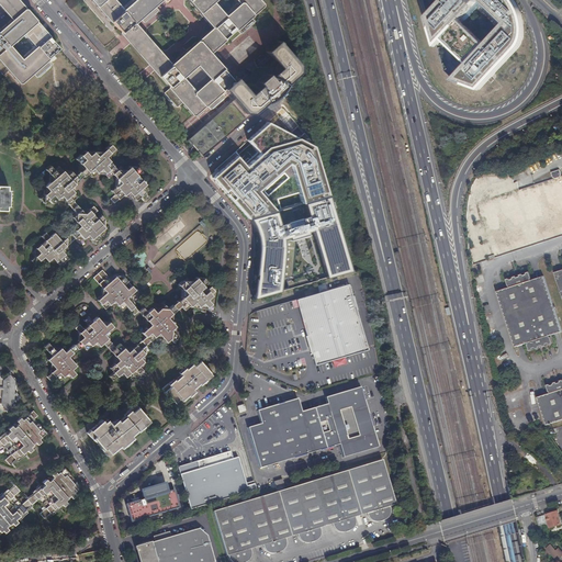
[(13,20),(25,10),(17,1),(15,0),(0,0),(0,3),(6,10),(13,20)]
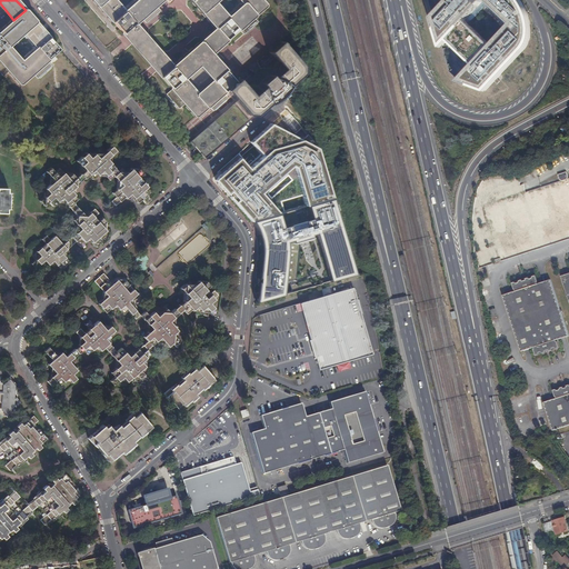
[(92,0),(93,1),(96,6),(98,6),(98,7),(101,10),(103,11),(102,12),(106,16),(108,17),(108,18),(110,21),(112,22),(122,33),(135,22),(139,18),(141,19),(146,23),(160,10),(156,6),(156,3),(160,0),(92,0)]
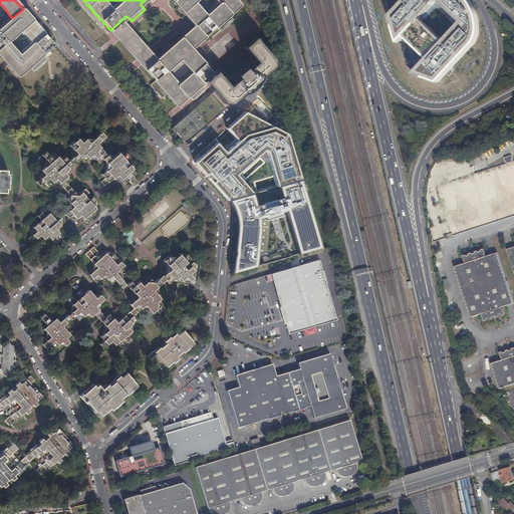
[(191,21),(191,22),(194,26),(195,26),(196,26),(204,36),(214,27),(217,27),(220,31),(221,31),(222,31),(225,28),(230,24),(232,22),(232,20),(233,20),(229,16),(230,14),(231,14),(235,11),(235,10),(236,10),(239,7),(240,3),(237,0),(173,0),(174,3),(176,6),(178,6),(178,7),(181,11),(183,11),(182,13),(185,16),(187,16),(187,17),(189,21),(191,21)]
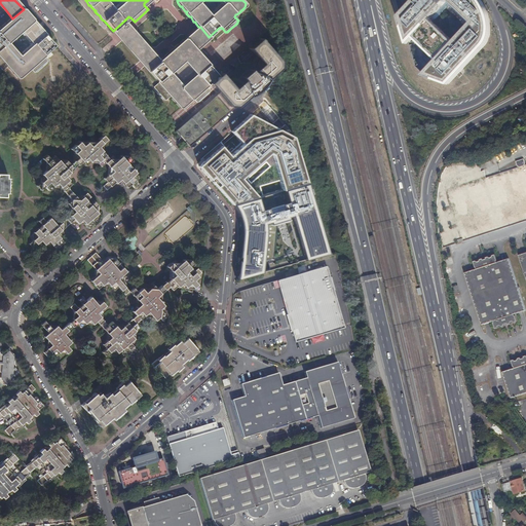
[(488,40),(490,32),(490,26),(489,20),(487,14),(485,8),(480,0),(411,0),(396,17),(399,28),(400,26),(405,43),(413,40),(436,62),(420,77),(430,81),(431,80),(446,85),(478,51),(485,45),(488,40)]
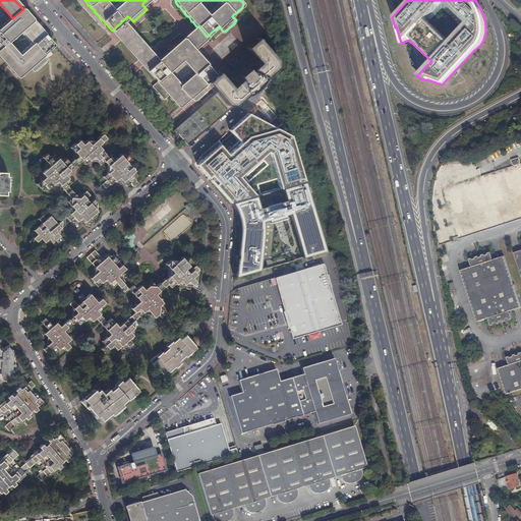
[(32,17),(30,14),(27,14),(27,12),(24,9),(23,9),(20,9),(17,12),(17,14),(15,13),(12,16),(12,18),(10,18),(8,20),(7,22),(5,22),(2,25),(2,27),(0,27),(0,26),(0,67),(1,69),(3,69),(7,66),(9,66),(9,67),(12,71),(13,71),(13,72),(16,75),(20,76),(23,73),(23,71),(25,71),(29,69),(29,67),(31,67),(35,71),(37,71),(47,62),(47,60),(48,60),(44,56),(44,54),(54,45),(45,35),(46,33),(43,30),(41,30),(41,27),(39,24),(37,24),(37,22),(34,19),(32,19),(32,17)]
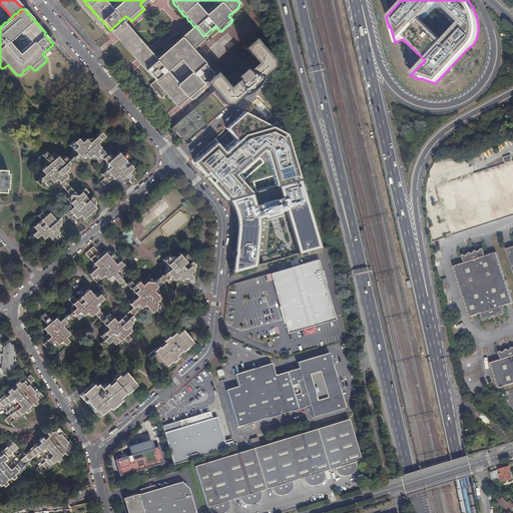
[(154,60),(121,20),(110,30),(145,69),(154,60)]
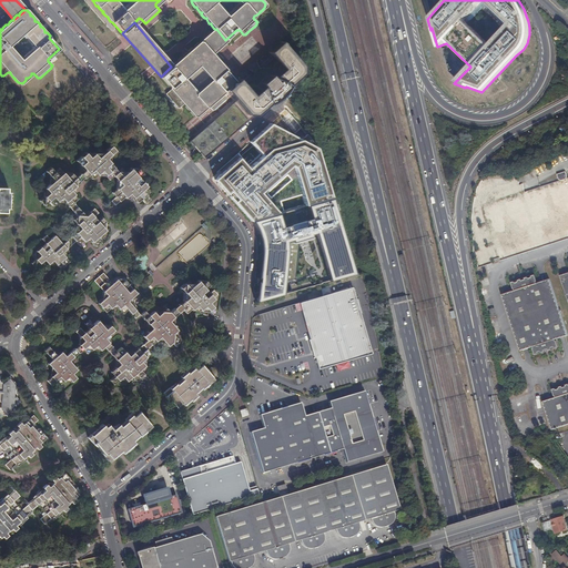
[(202,42),(211,53),(225,40),(216,29),(202,42)]
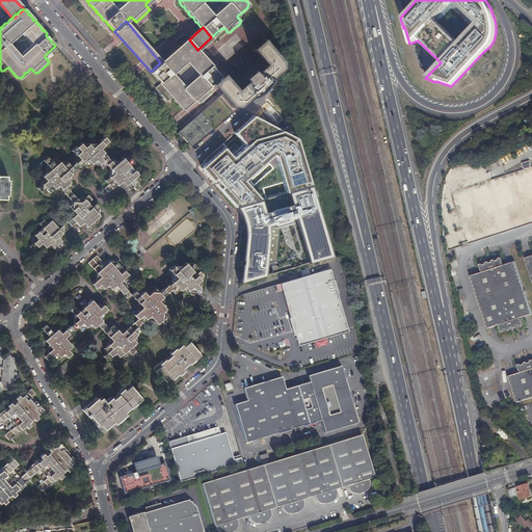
[(214,82),(223,92),(235,106),(241,106),(255,95),(255,97),(262,95),(267,90),(271,86),(275,81),(273,78),(285,68),(284,63),(263,38),(250,48),(266,65),(256,75),(251,71),(242,78),(246,83),(238,90),(223,74),(214,82)]
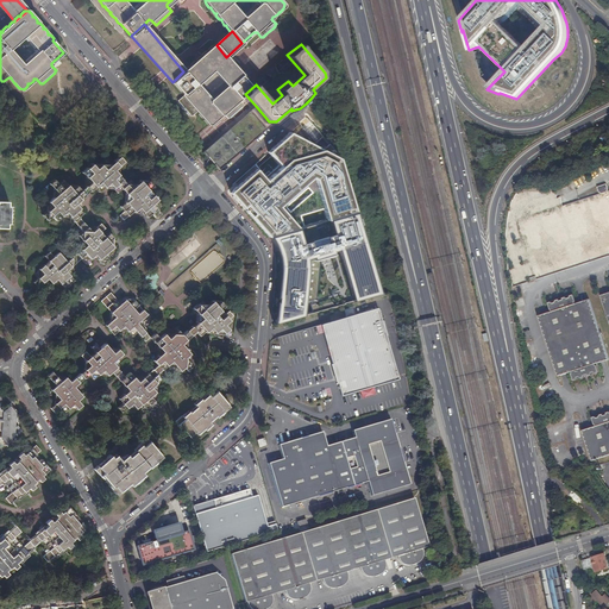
[(198,114),(201,118),(203,118),(203,120),(206,124),(209,124),(221,113),(224,114),(227,119),(228,118),(230,118),(242,107),(243,106),(243,105),(239,100),(239,98),(240,96),(251,87),(240,75),(240,73),(237,69),(234,69),(234,67),(233,66),(232,63),(230,63),(230,61),(226,57),(225,57),(224,57),(225,55),(221,51),(219,51),(219,49),(217,45),(212,45),(207,49),(207,51),(205,50),(201,54),(201,56),(199,58),(195,61),(194,61),(189,64),(189,67),(188,67),(184,69),(184,70),(183,71),(173,82),(182,94),(182,96),(177,101),(179,101),(179,104),(188,115),(190,115),(192,117),(196,112),(198,112),(198,114)]
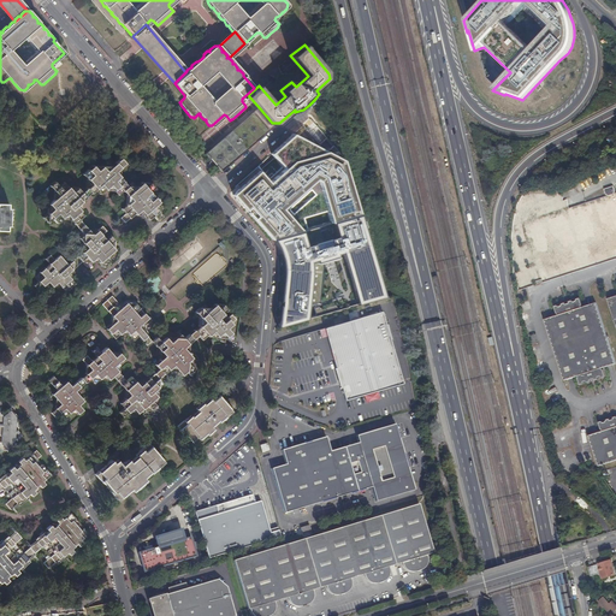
[(221,173),(274,126),(272,123),(259,107),(255,110),(205,154),(212,163),(221,173)]
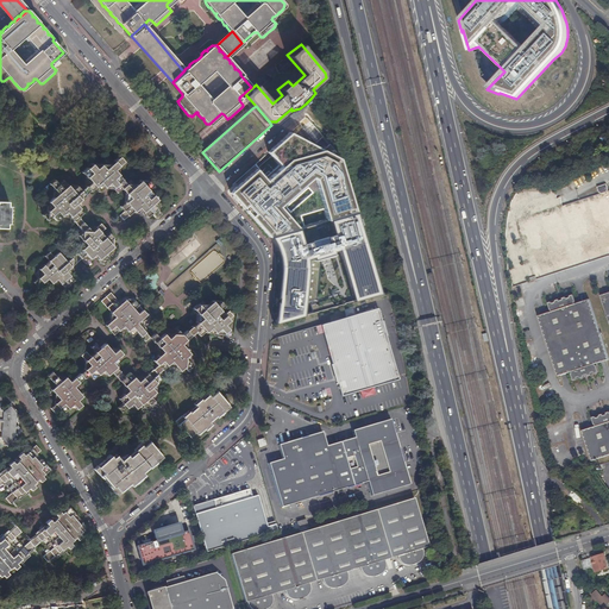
[(292,133),(269,152),(283,165),(267,181),(256,170),(231,193),(272,240),(276,248),(278,257),(280,267),(275,324),(305,315),(306,302),(316,299),(321,257),(339,251),(355,301),(381,294),(341,159),(292,133)]
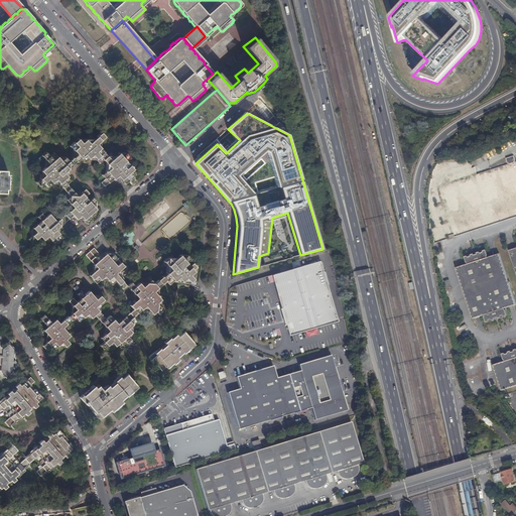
[(72,158),(76,162),(80,159),(83,163),(85,161),(91,156),(92,157),(95,159),(99,156),(103,152),(96,144),(103,137),(100,134),(89,144),(85,140),(81,143),(78,139),(74,143),(77,147),(73,150),(77,155),(72,158)]
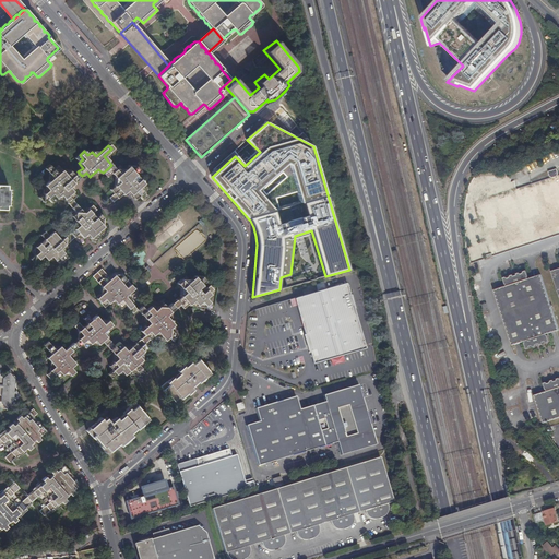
[(111,165),(107,169),(114,176),(116,179),(119,182),(115,187),(122,194),(126,191),(134,200),(135,199),(138,197),(139,197),(142,201),(147,197),(140,188),(144,185),(135,176),(140,171),(137,167),(132,171),(128,167),(119,175),(111,165)]
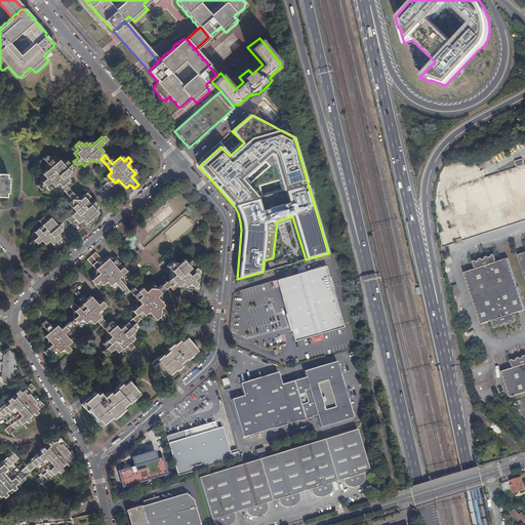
[(72,169),(77,165),(73,161),(70,164),(67,161),(62,164),(54,156),(49,159),(46,156),(42,160),(49,167),(41,174),(45,178),(37,186),(40,190),(43,187),(44,187),(48,191),(56,184),(66,194),(70,191),(64,185),(68,180),(65,176),(72,169)]
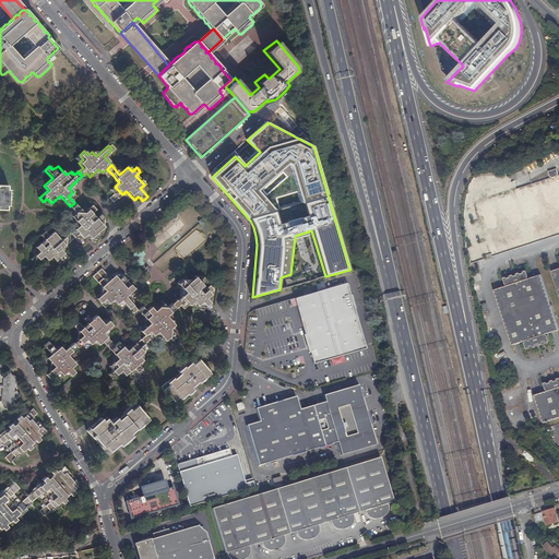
[(558,178),(475,201),(484,235),(492,233),(495,240),(519,234),(516,225),(536,219),(538,226),(558,219),(558,212),(558,211),(558,178)]
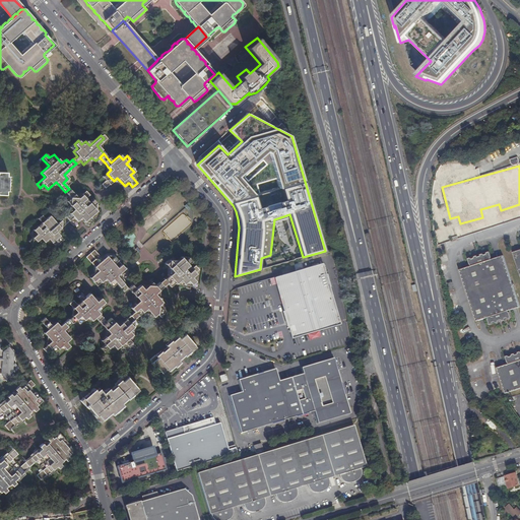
[(0,194),(6,194),(6,190),(8,191),(8,176),(6,176),(6,172),(0,172),(0,194)]
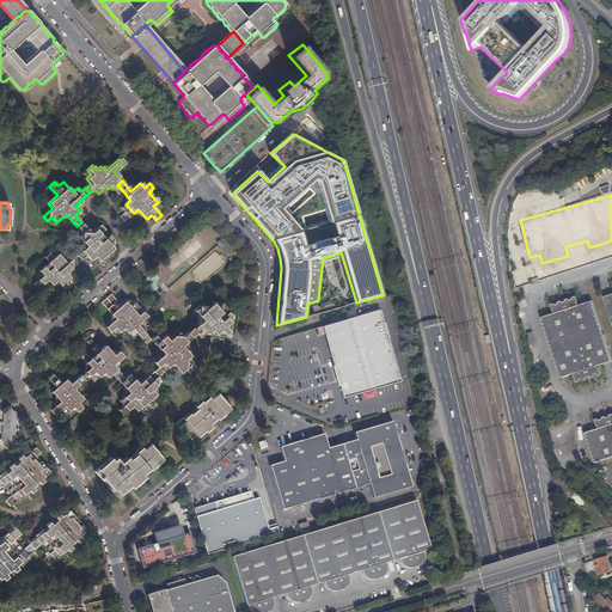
[(81,222),(77,226),(83,233),(78,238),(86,248),(74,258),(78,263),(85,256),(90,261),(95,257),(103,267),(109,262),(114,257),(109,252),(114,249),(109,244),(114,240),(109,236),(105,239),(101,234),(105,231),(101,226),(91,234),(81,222)]
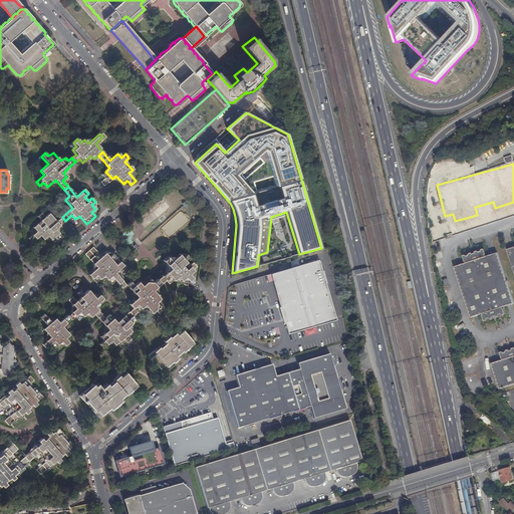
[(181,212),(161,228),(168,237),(188,221),(181,212)]
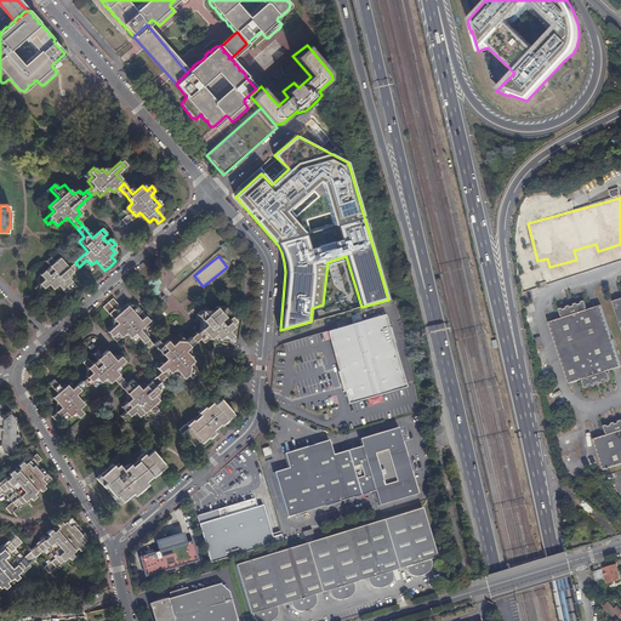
[(73,272),(79,267),(75,262),(74,263),(68,268),(60,258),(40,275),(44,280),(39,284),(35,288),(40,294),(49,285),(52,290),(57,285),(66,295),(70,291),(75,286),(67,277),(73,272)]
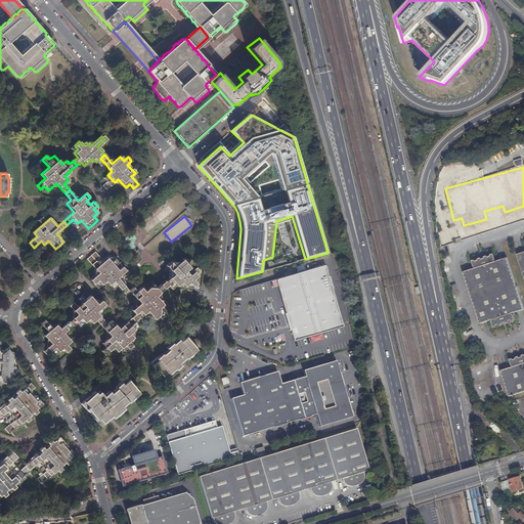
[(107,284),(110,286),(114,290),(118,287),(121,291),(125,288),(118,278),(123,274),(126,271),(123,268),(119,271),(115,267),(119,263),(116,260),(112,263),(107,259),(104,262),(95,253),(87,260),(91,264),(99,274),(91,281),(98,290),(106,281),(107,284)]
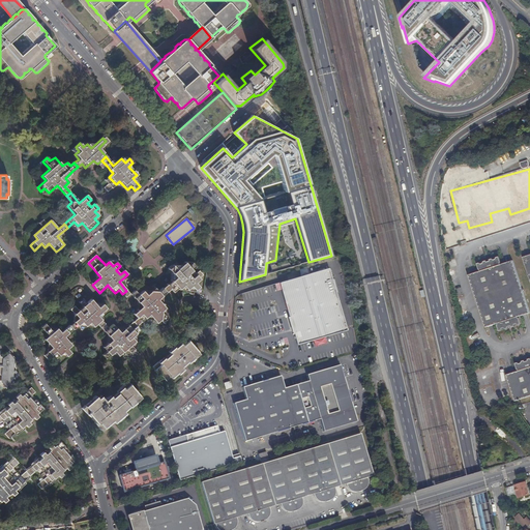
[(468,274),(484,327),(497,323),(497,324),(496,325),(498,329),(499,330),(500,330),(502,330),(502,328),(503,328),(504,329),(506,328),(506,327),(507,326),(510,325),(511,326),(512,327),(514,326),(514,325),(516,324),(517,326),(519,325),(519,324),(520,323),(521,323),(520,318),(519,318),(518,317),(529,313),(512,261),(501,264),(500,263),(501,263),(499,258),(498,258),(497,257),(495,258),(495,259),(494,260),(494,258),(491,259),(491,260),(490,261),(487,262),(486,261),(482,262),(482,263),(481,263),(480,262),(478,263),(477,264),(477,265),(478,269),(479,269),(480,271),(468,274)]
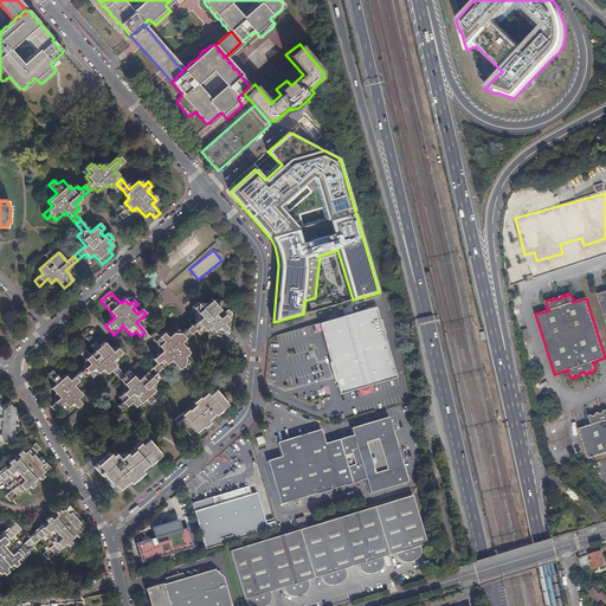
[(187,328),(192,334),(193,333),(197,329),(205,339),(213,331),(217,336),(226,328),(223,323),(230,317),(232,315),(227,310),(223,314),(219,309),(223,305),(219,301),(214,304),(210,300),(195,313),(197,314),(200,317),(188,327),(187,328)]
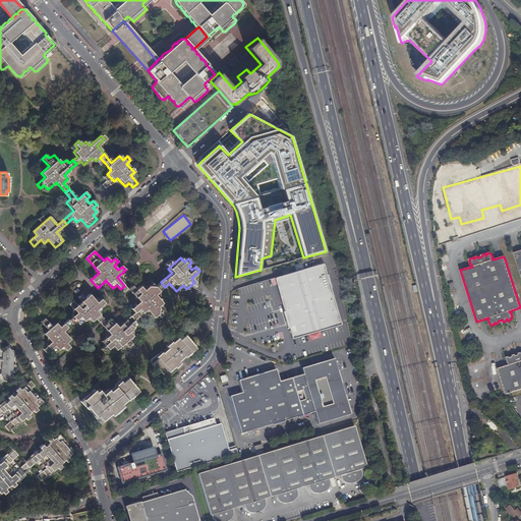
[(274,278),(291,339),(340,325),(323,265),(274,278)]
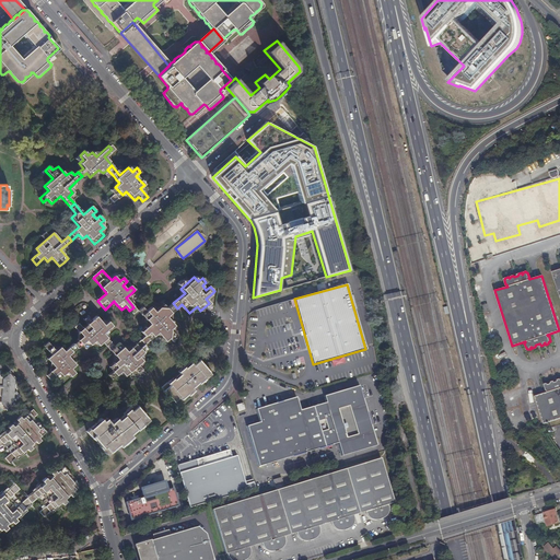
[(177,308),(173,303),(171,305),(167,308),(164,304),(154,313),(150,308),(146,312),(142,308),(138,312),(140,314),(143,317),(147,322),(150,325),(146,327),(141,333),(144,337),(143,339),(140,341),(144,346),(158,334),(165,342),(170,338),(173,342),(177,339),(171,330),(175,327),(172,324),(166,317),(173,312),(176,310),(177,308)]
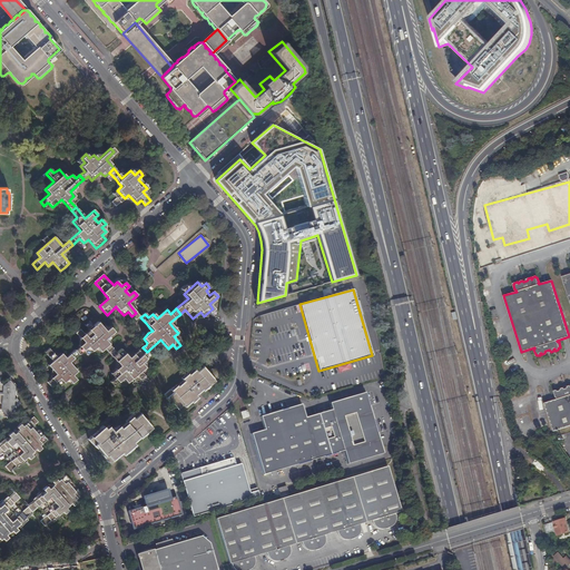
[(77,350),(75,351),(78,356),(82,353),(88,347),(91,352),(96,349),(99,352),(105,349),(109,353),(112,350),(112,349),(108,343),(106,341),(111,336),(110,335),(114,332),(110,328),(106,332),(98,323),(89,331),(92,335),(88,338),(84,335),(80,338),(84,343),(78,347),(78,349),(77,350)]
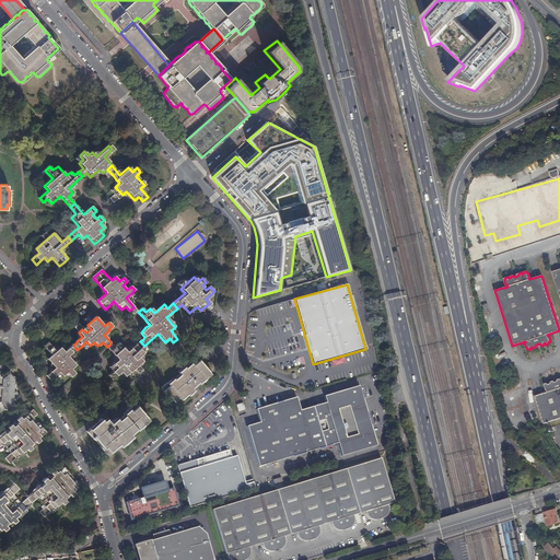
[(185,325),(191,334),(199,327),(193,318),(185,325)]
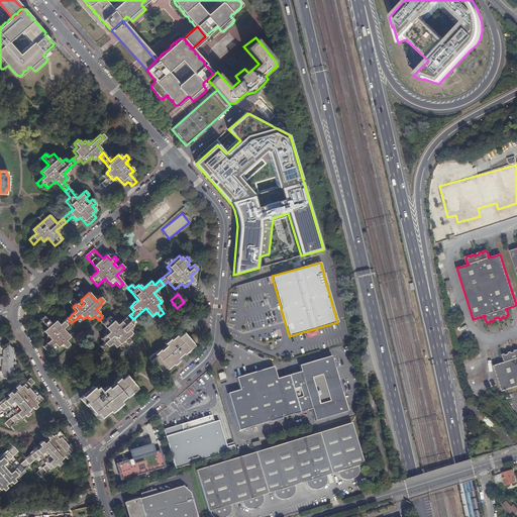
[(71,323),(68,318),(60,325),(57,322),(53,325),(45,317),(41,321),(48,329),(44,332),(50,340),(42,348),(46,352),(55,344),(59,348),(63,345),(67,349),(70,346),(67,341),(71,338),(64,330),(71,323)]
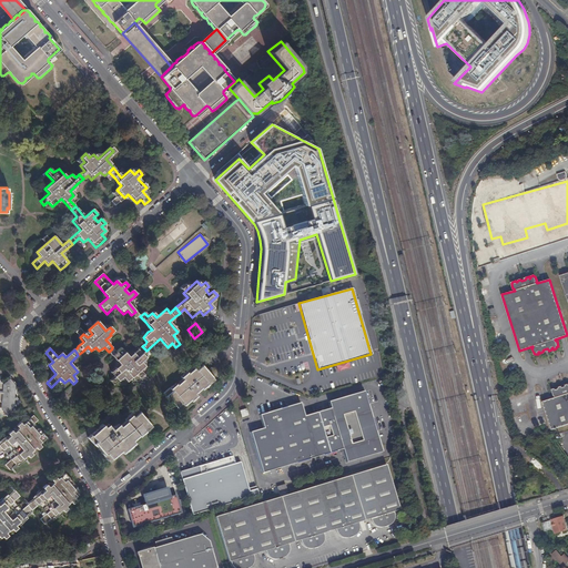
[(146,351),(138,358),(133,354),(129,357),(121,348),(117,353),(115,351),(114,350),(112,348),(109,352),(110,354),(120,365),(111,373),(115,377),(111,382),(114,386),(123,377),(127,382),(131,378),(132,379),(137,375),(143,384),(149,379),(141,371),(145,367),(141,362),(150,354),(146,351)]
